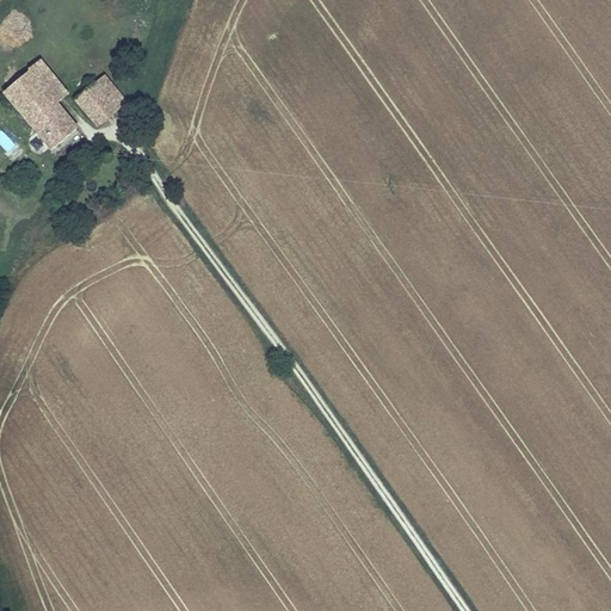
[(68,92),(41,59),(29,68),(56,102),(68,92)]
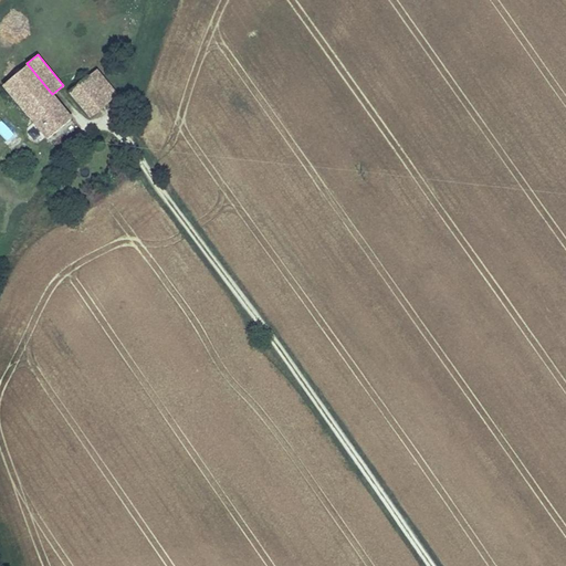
[(52,94),(27,63),(1,84),(46,139),(72,118),(52,94)]
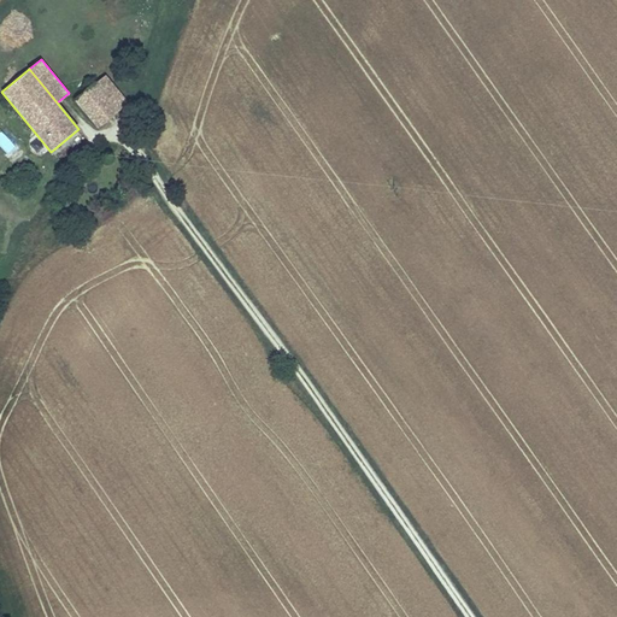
[(95,127),(127,101),(105,75),(93,84),(99,92),(80,106),(95,127)]
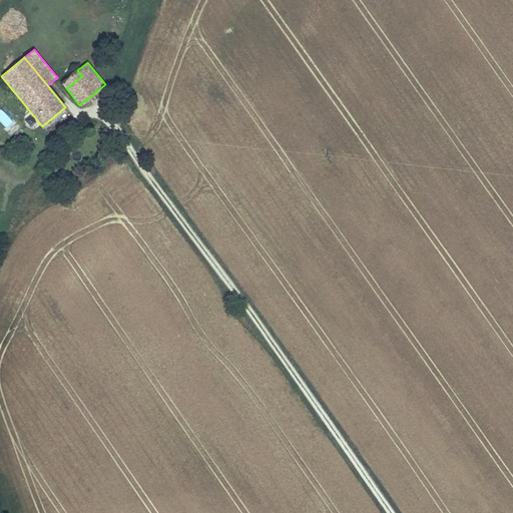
[(66,88),(82,76),(77,70),(61,82),(66,88)]
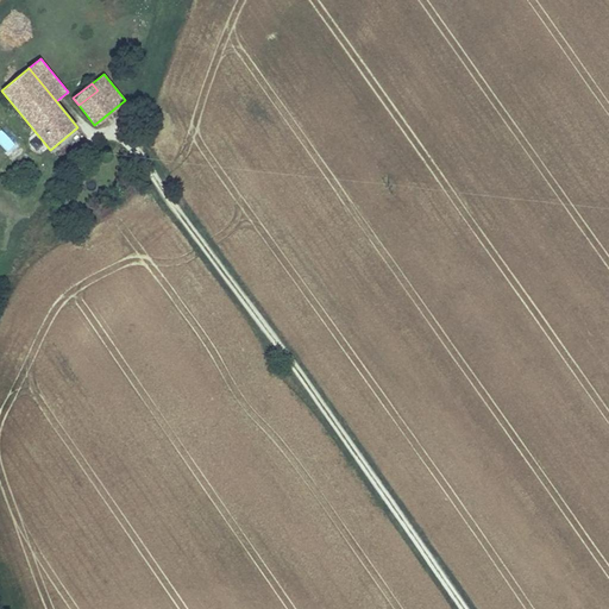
[(2,129),(0,130),(0,143),(8,152),(17,145),(2,129)]
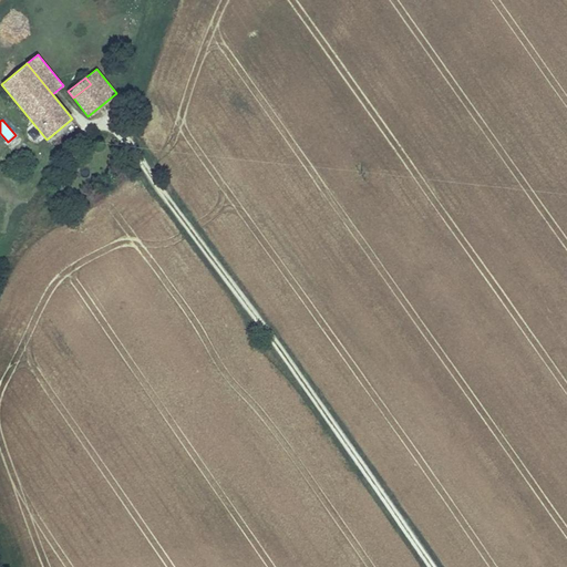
All buildings are outlined.
